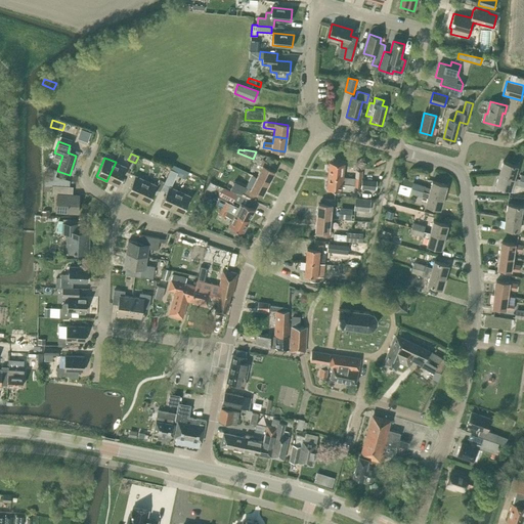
[(263,166),(257,177),(268,183),(274,171),(268,169),(270,164),(263,160),(260,164),(263,166)]
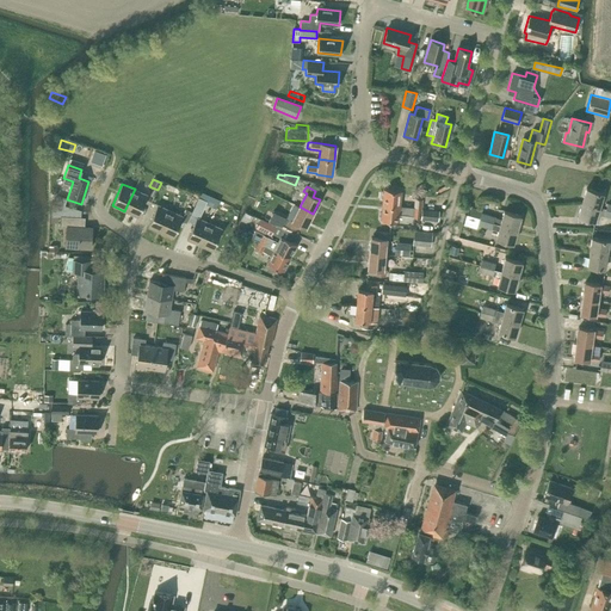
[(148,195),(135,189),(124,211),(139,217),(148,195)]
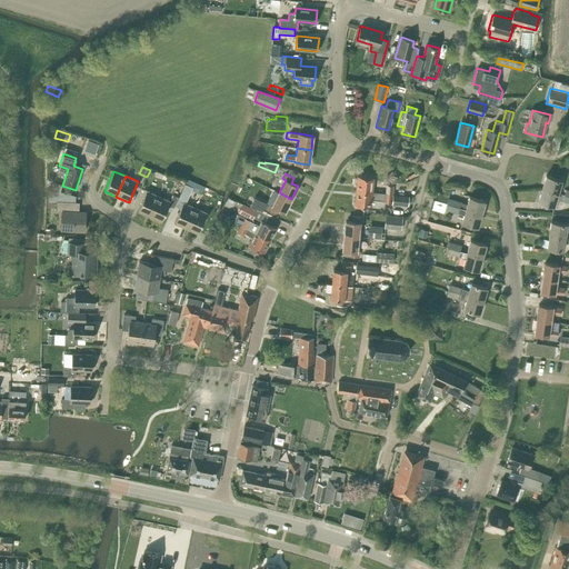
[(356,190),(372,192),(373,178),(358,176),(356,190)]
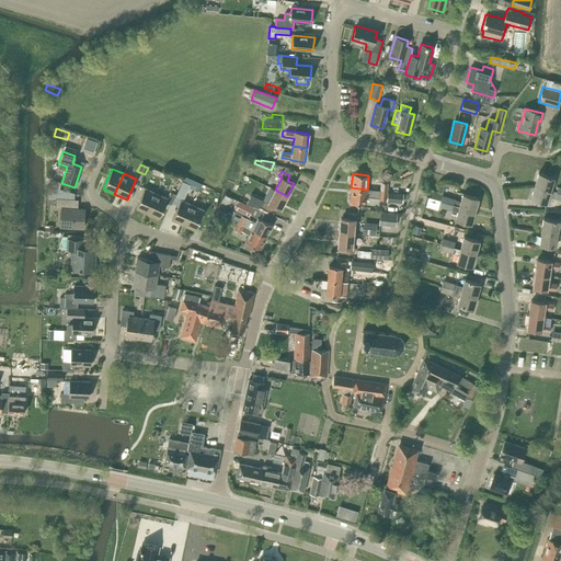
[(560,194),(560,187),(551,185),(553,178),(538,173),(535,185),(550,191),(556,193),(560,194)]
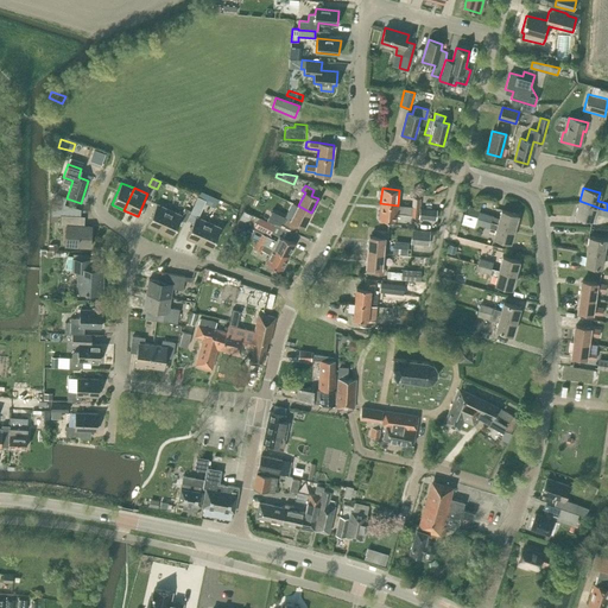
[(219,200),(200,191),(197,196),(207,201),(206,203),(215,208),(219,200)]
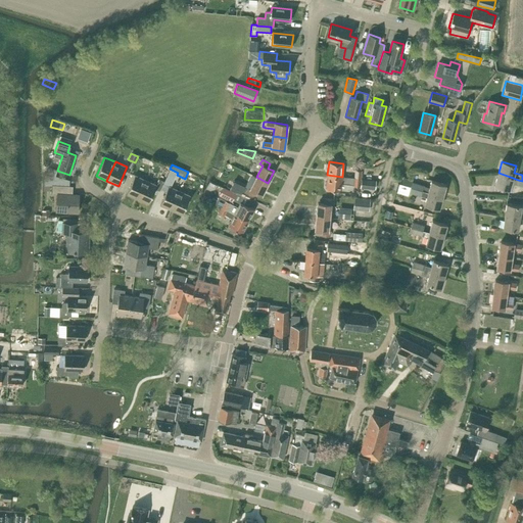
[(179,191),(171,187),(177,173),(170,170),(163,184),(169,186),(160,204),(171,209),(179,191)]
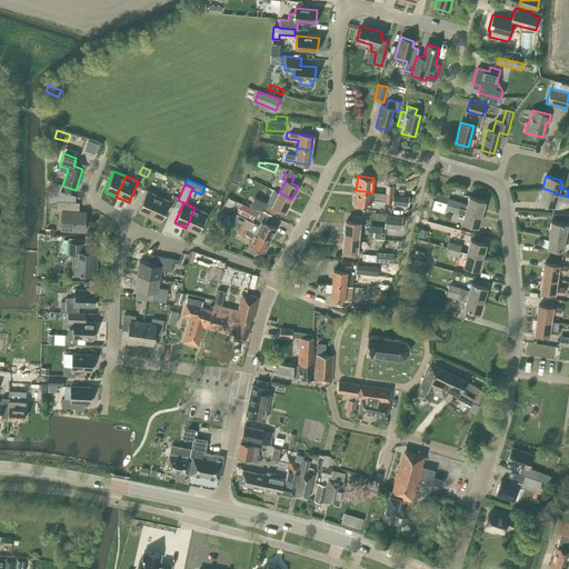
[(538,201),(553,206),(558,193),(542,188),(538,201)]
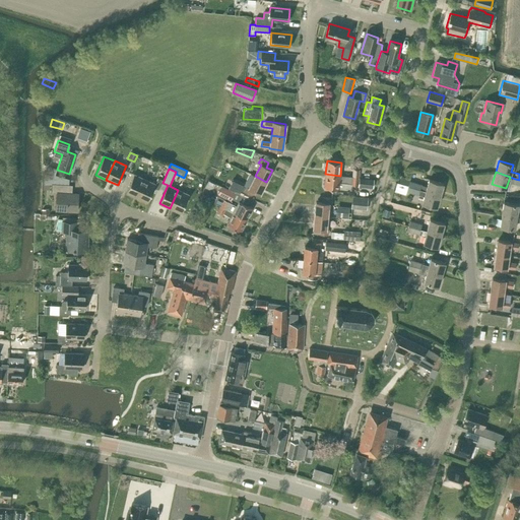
[(77,211),(78,194),(72,193),(72,185),(69,185),(69,180),(53,174),(45,174),(44,184),(53,185),(53,192),(57,193),(56,210),(67,210),(67,211),(68,211),(68,210),(77,211)]
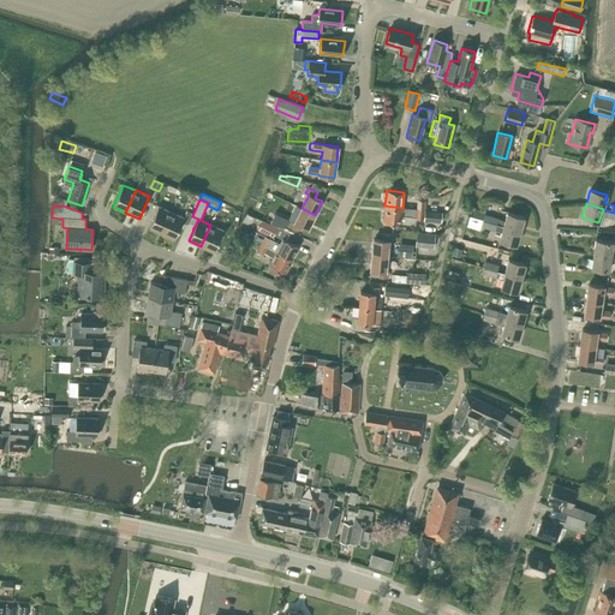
[(149,228),(161,233),(171,212),(159,206),(149,228)]
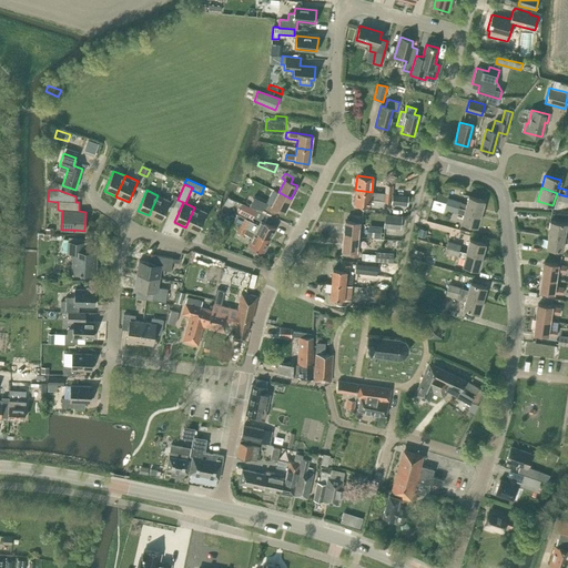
[(392,193),(384,193),(372,192),(355,190),(354,204),(369,206),(371,200),(384,201),(384,202),(391,203),(392,193)]
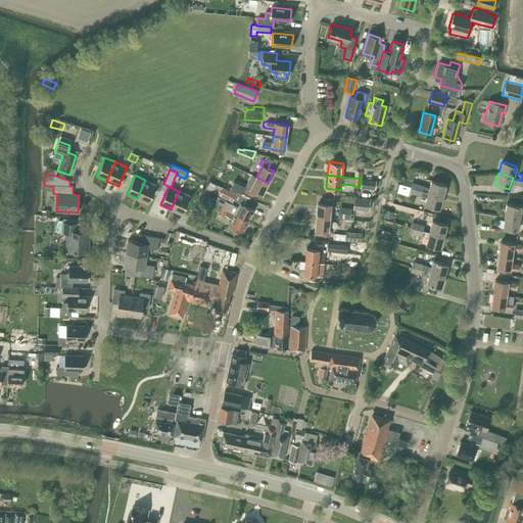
[(262,195),(268,183),(256,177),(250,189),(247,188),(245,192),(253,196),(255,192),(262,195)]
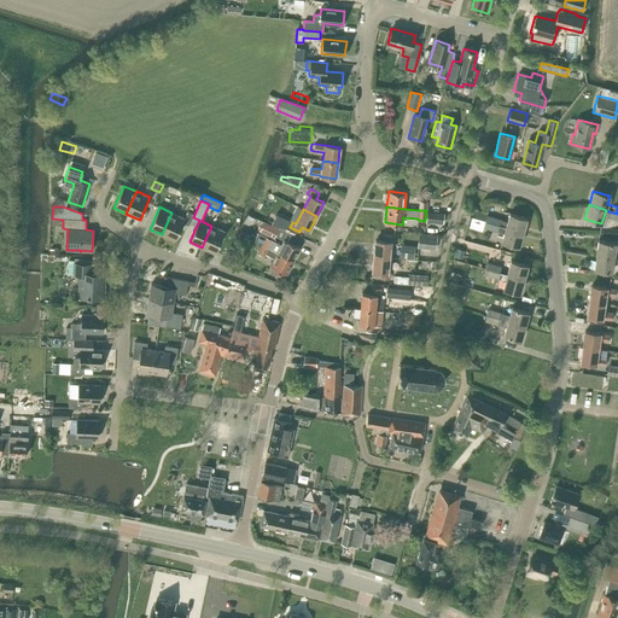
[(444,214),(427,211),(426,221),(443,223),(444,214)]
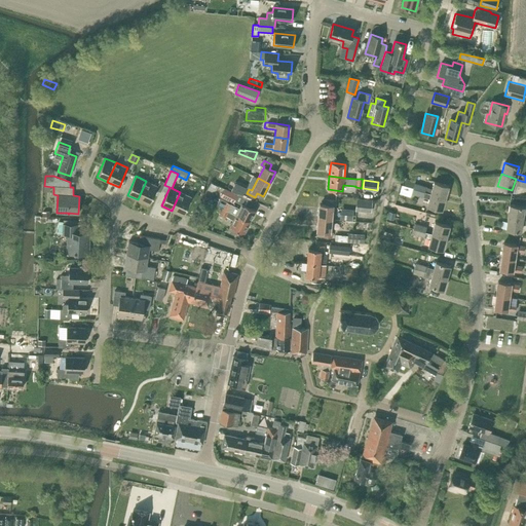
[(157,186),(146,181),(138,199),(149,204),(157,186)]
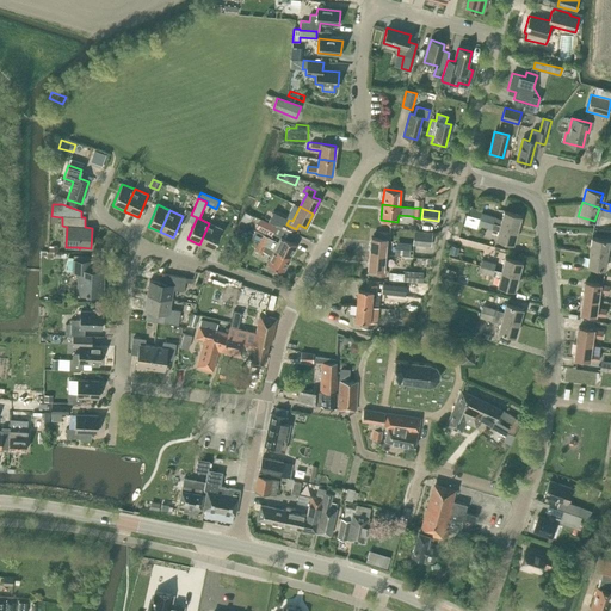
[(273,210),(269,221),(282,227),(287,217),(273,210)]
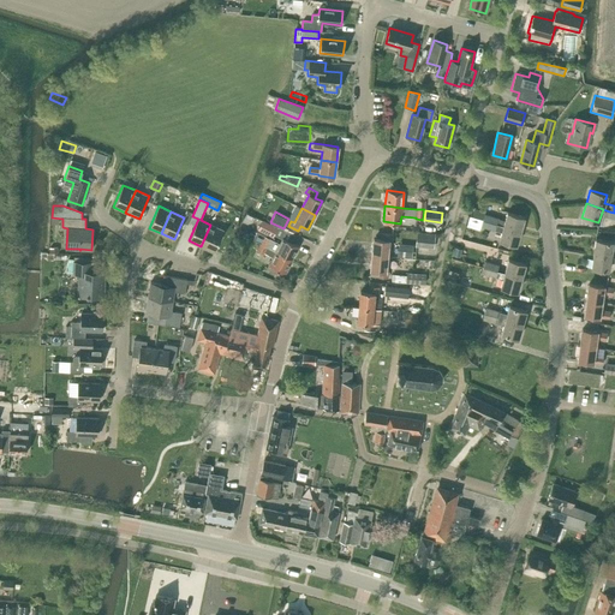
[(483,220),(482,220),(520,232),(524,218),(507,213),(505,221),(484,215),(483,220)]
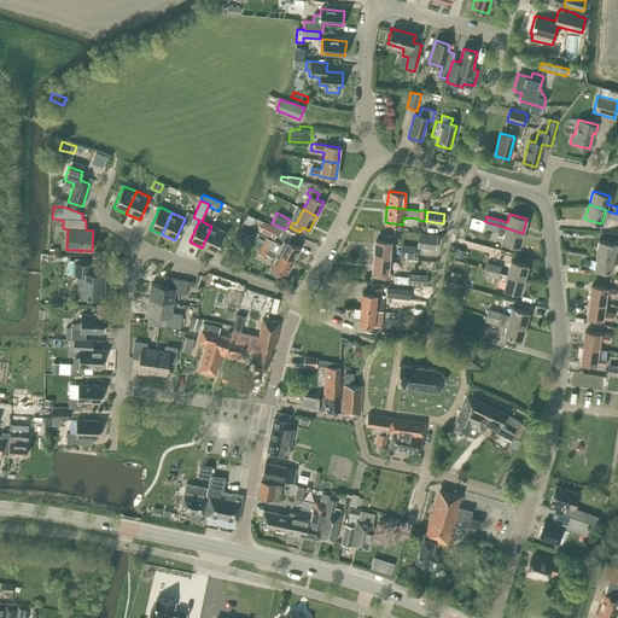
[(248,215),(244,222),(249,225),(254,223),(256,219),(248,215)]
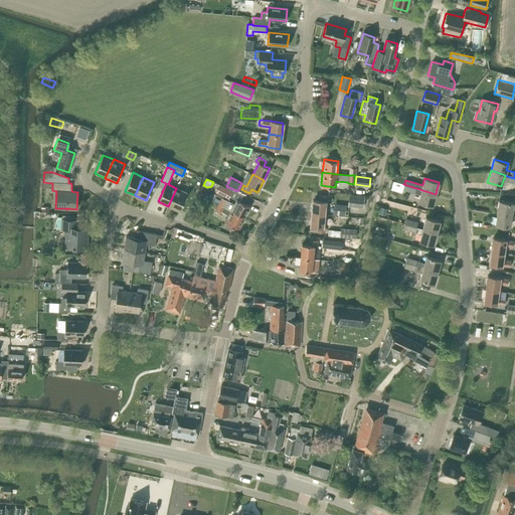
[(217,203),(230,210),(244,217),(250,206),(236,199),(233,204),(229,201),(229,200),(227,199),(232,190),(221,185),(219,184),(216,192),(215,194),(211,201),(217,204),(217,203)]
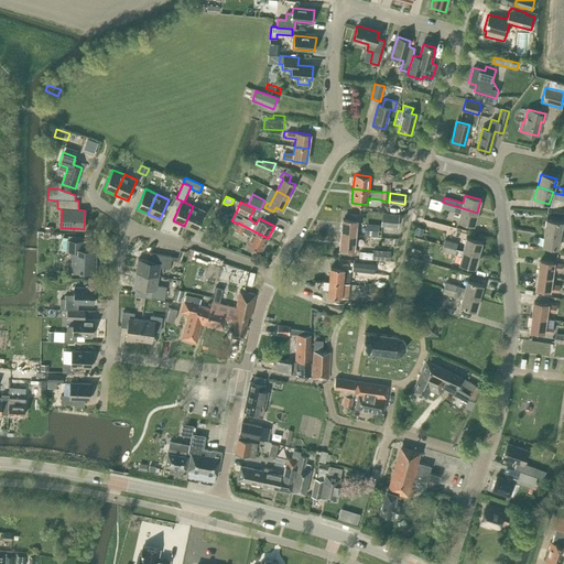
[(474,225),(477,213),(442,202),(441,207),(453,210),(461,213),(458,220),(474,225)]
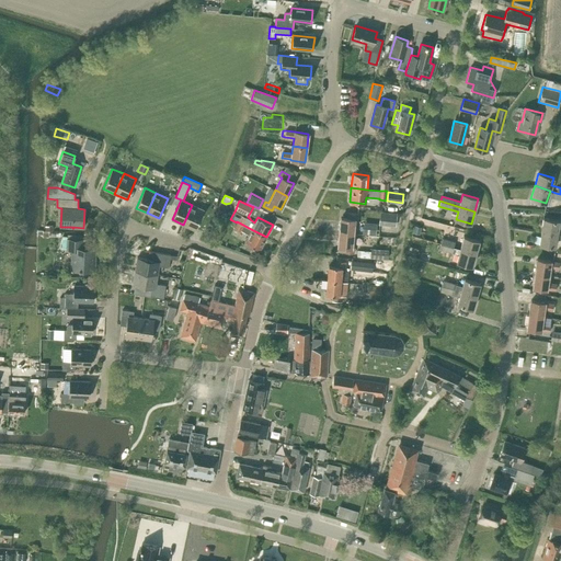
[(183,225),(195,230),(204,210),(192,205),(183,225)]
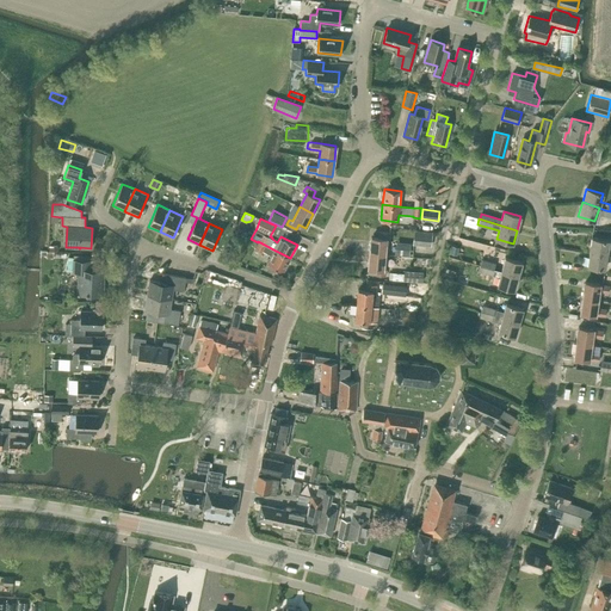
[(432,233),(414,230),(412,245),(431,247),(432,233)]
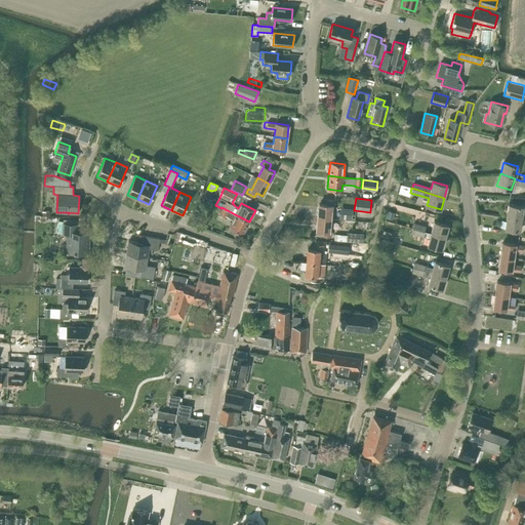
[(319,204),(318,217),(330,218),(331,205),(334,206),(335,201),(326,200),(326,205),(319,204)]
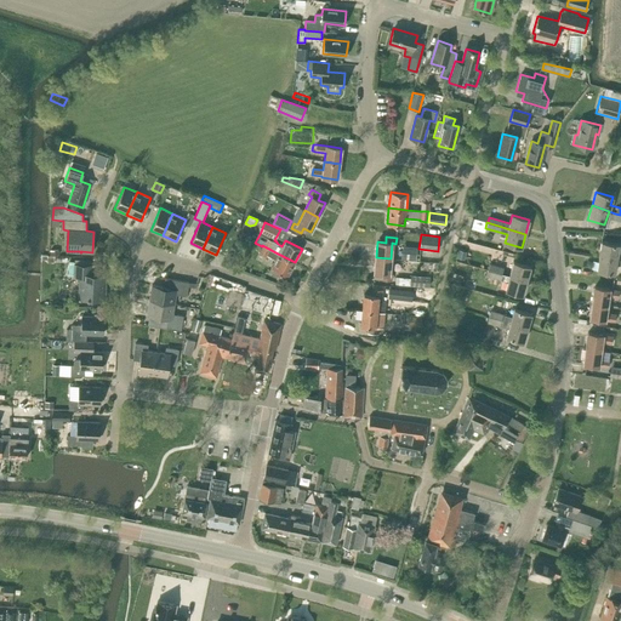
[(620,258),(620,252),(617,252),(619,244),(602,241),(599,256),(620,258)]
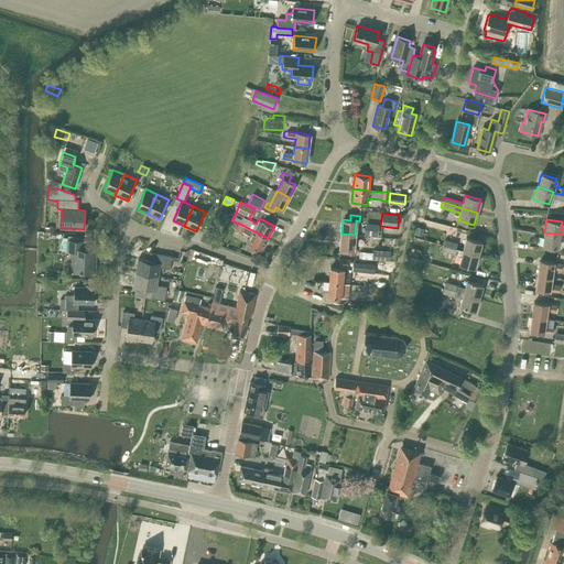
[(367,234),(380,234),(380,223),(368,221),(367,234)]
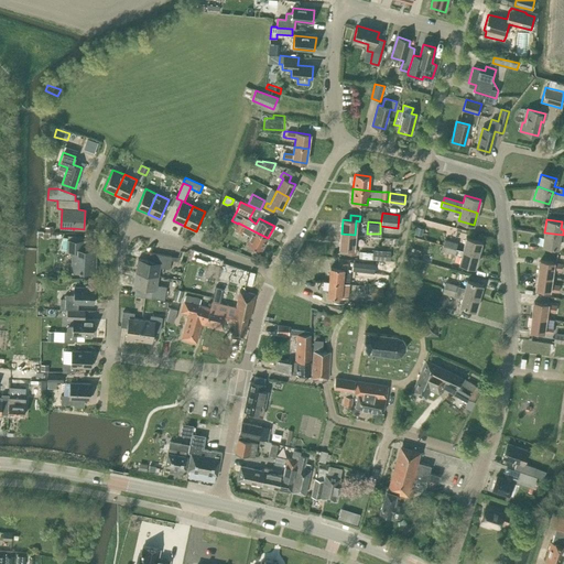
[(268,238),(252,230),(238,223),(238,224),(235,229),(240,232),(241,231),(250,236),(246,242),(261,250),(268,238)]
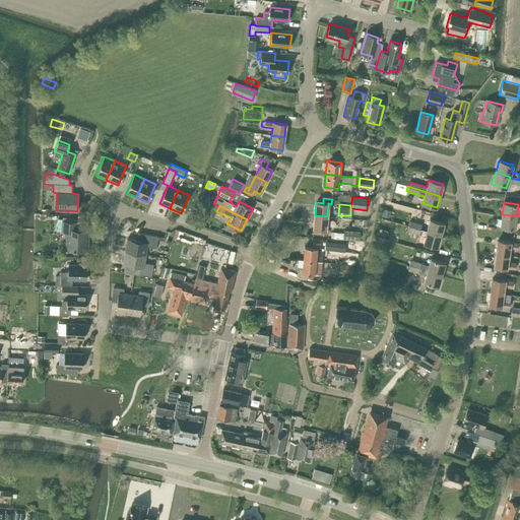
[(516,221),(519,221),(519,216),(502,214),(500,226),(515,229),(516,221)]
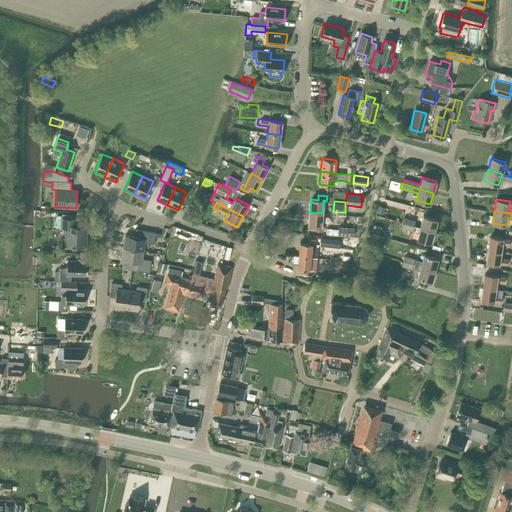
[(321,226),(322,213),(310,212),(308,225),(315,226),(314,231),(323,231),(324,226),(321,226)]
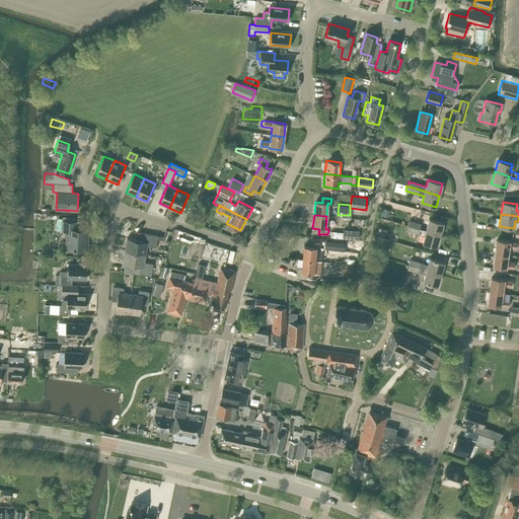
[(87,250),(88,229),(86,229),(86,222),(76,222),(75,221),(75,217),(69,217),(69,218),(62,218),(62,219),(58,219),(57,230),(62,230),(62,231),(67,231),(66,249),(87,250)]
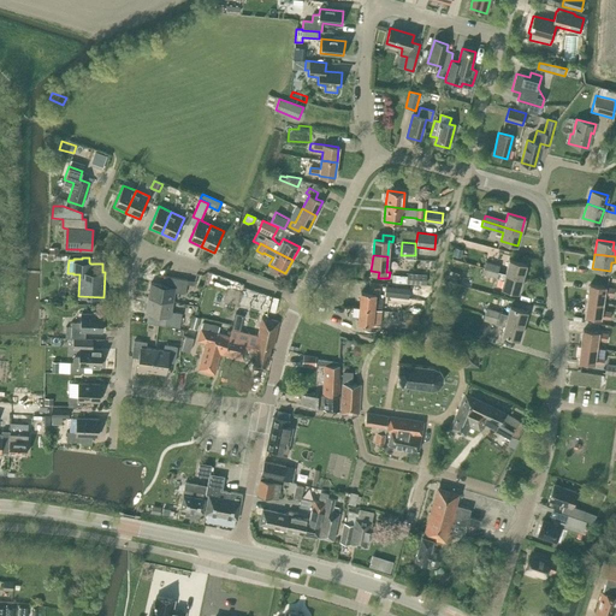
[(522,278),(526,265),(509,260),(505,273),(522,278)]
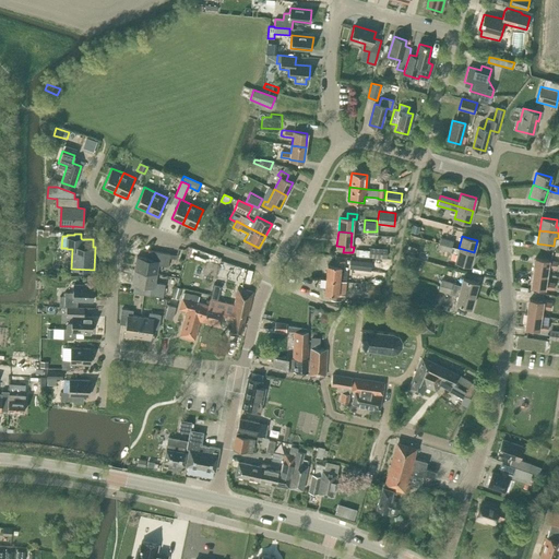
[(453,241),(440,238),(439,242),(452,247),(453,241)]
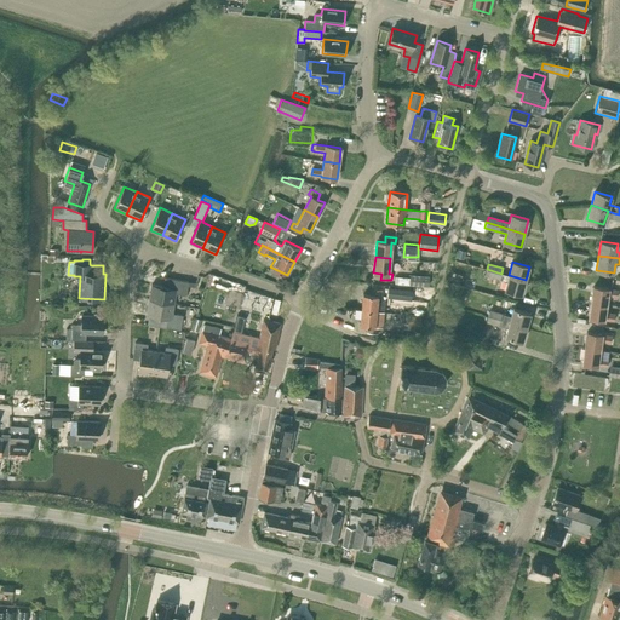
[(522,294),(526,280),(509,275),(501,274),(487,269),(486,275),(499,279),(506,281),(504,290),(522,294)]
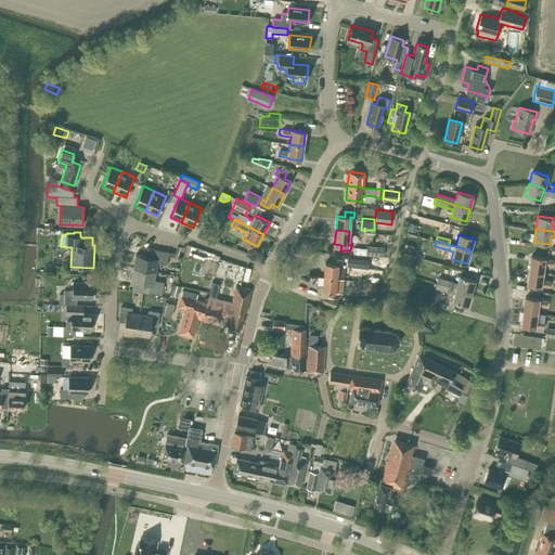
[(414,246),(405,244),(403,250),(412,253),(414,246)]
